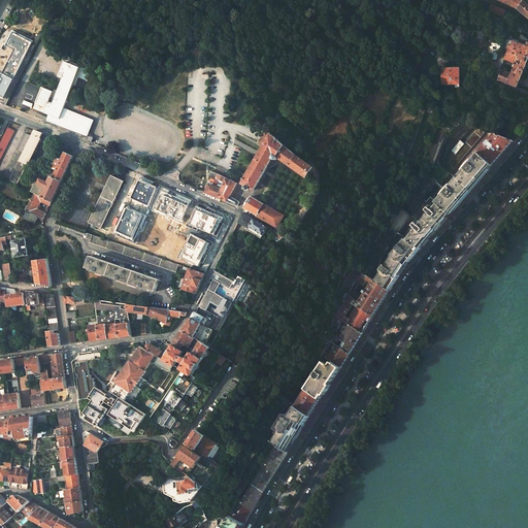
[(523,0),(521,0),(495,0),(517,9),(523,0)]
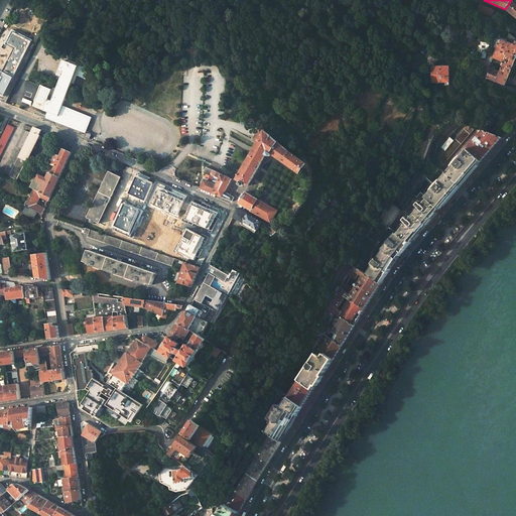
[(515,0),(511,0),(505,9),(515,18),(515,0)]
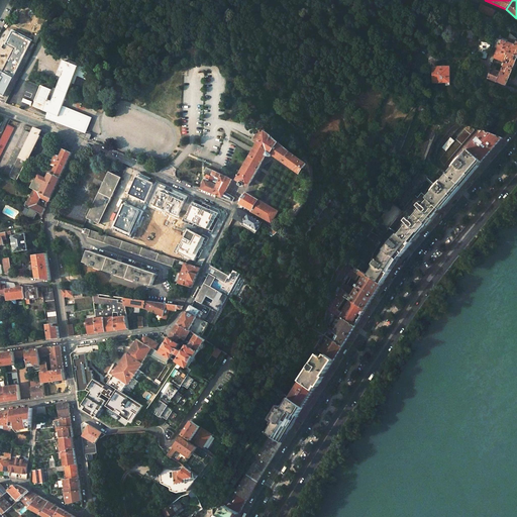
[(485,6),(474,2),(472,7),(475,8),(484,12),(483,13),(486,14),(497,19),(500,13),(497,11),(485,6)]
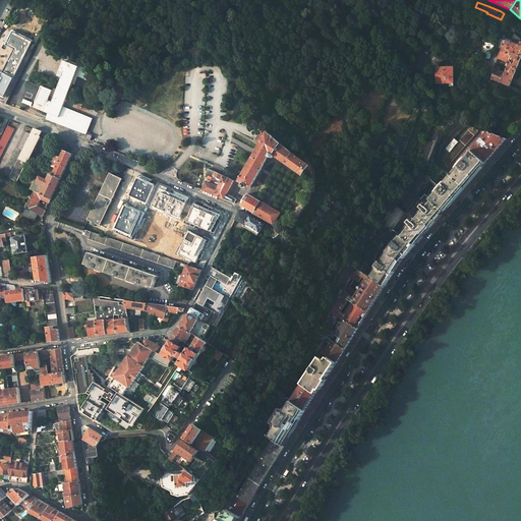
[(33,42),(13,32),(6,45),(14,49),(0,76),(0,97),(3,100),(33,42)]
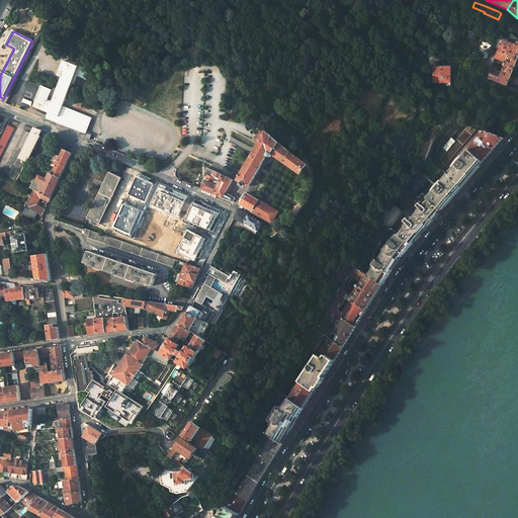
[(517,57),(517,41),(511,33),(509,40),(508,42),(502,40),(501,40),(495,59),(505,62),(504,64),(503,64),(502,66),(503,67),(501,73),(495,71),(491,70),(488,79),(507,87),(513,70),(515,71),(517,65),(516,64),(517,57)]
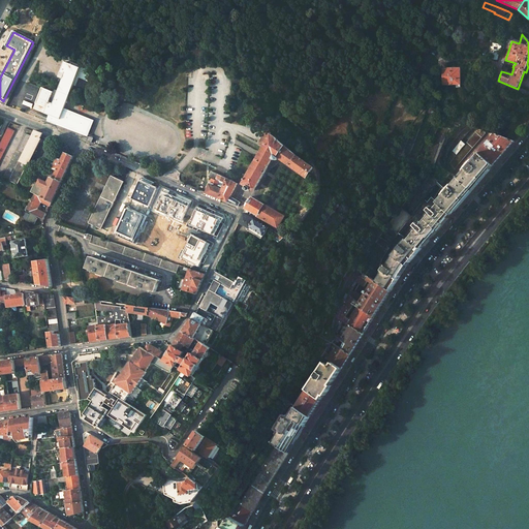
[(502,44),(496,42),(491,58),(497,60),(502,44)]
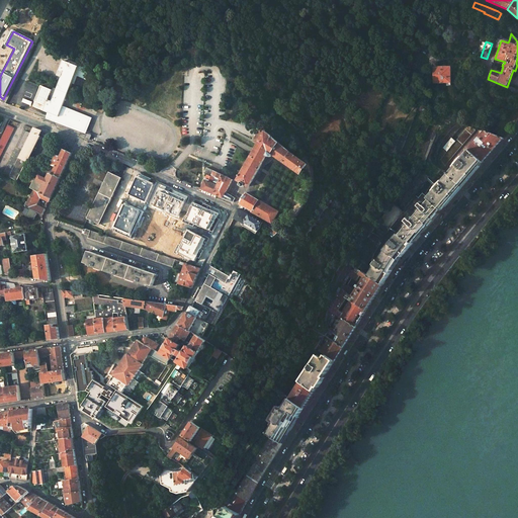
[(7,47),(0,59),(0,68),(2,69),(13,50),(7,47)]
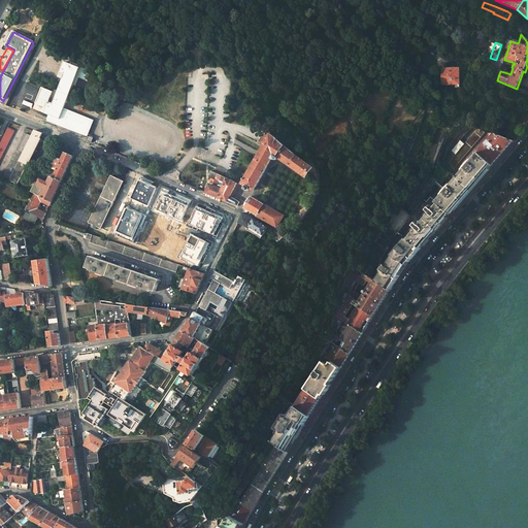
[(80,68),(65,62),(61,73),(65,75),(58,92),(54,90),(52,94),(50,100),(48,102),(38,98),(34,109),(60,120),(80,68)]
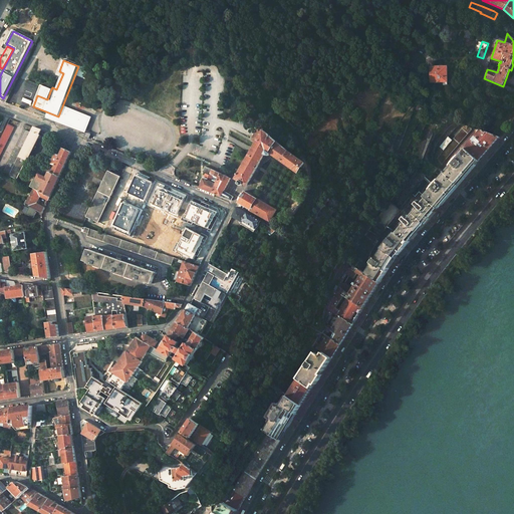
[(435,62),(431,62),(431,66),(431,67),(431,82),(448,82),(448,67),(435,67),(435,62)]
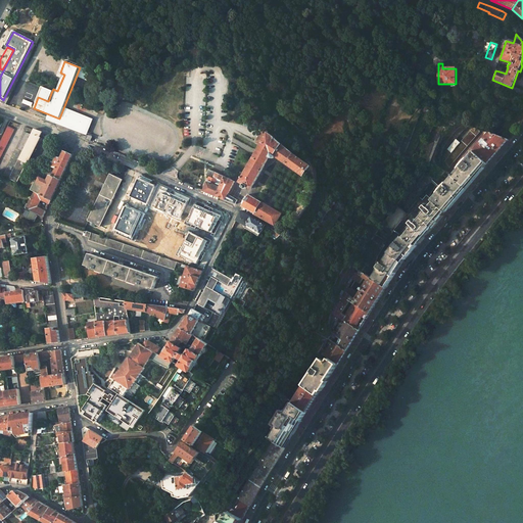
[(268,81),(260,70),(255,74),(263,85),(268,81)]
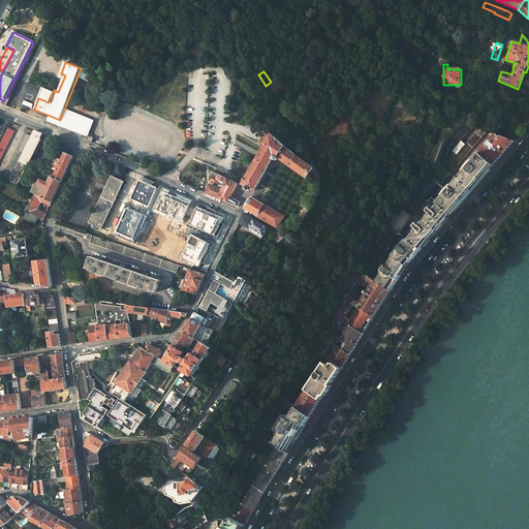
[(33,87),(26,105),(32,107),(37,96),(50,100),(52,94),(33,87)]
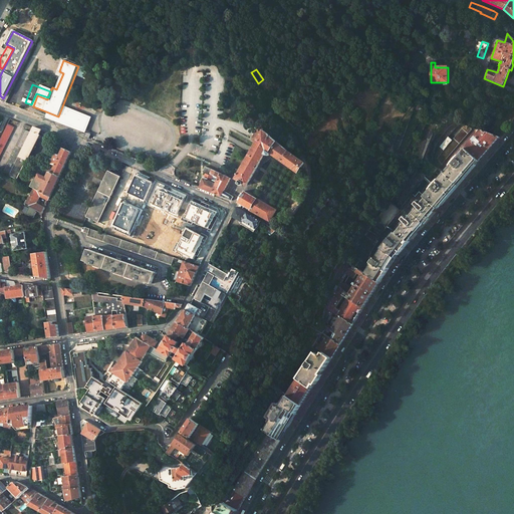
[(466,115),(465,114),(461,124),(464,125),(471,127),(475,129),(476,125),(470,123),(471,119),(466,116),(466,115)]
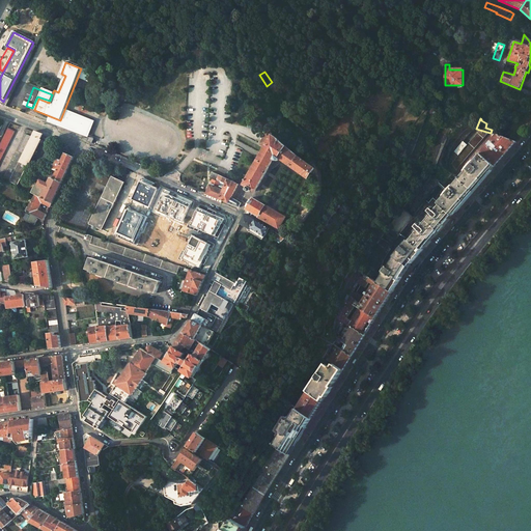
[(263,122),(248,119),(247,128),(261,130),(263,122)]
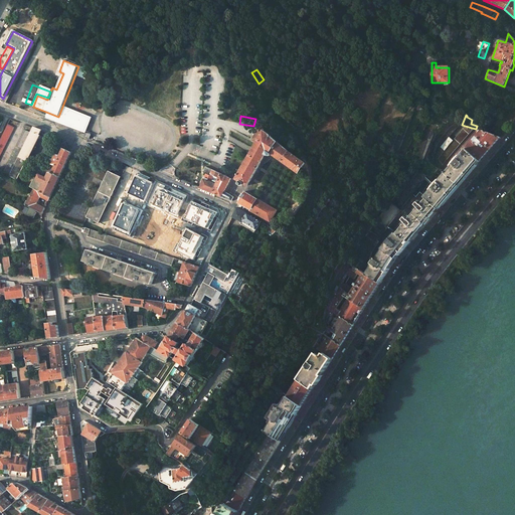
[(0,155),(14,128),(8,125),(0,140),(0,155)]
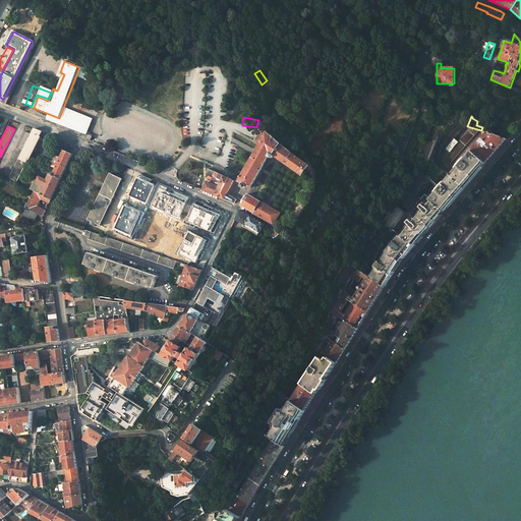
[(447,168),(464,147),(464,146),(477,129),(470,127),(458,142),(454,139),(445,149),(449,153),(442,161),(447,168)]
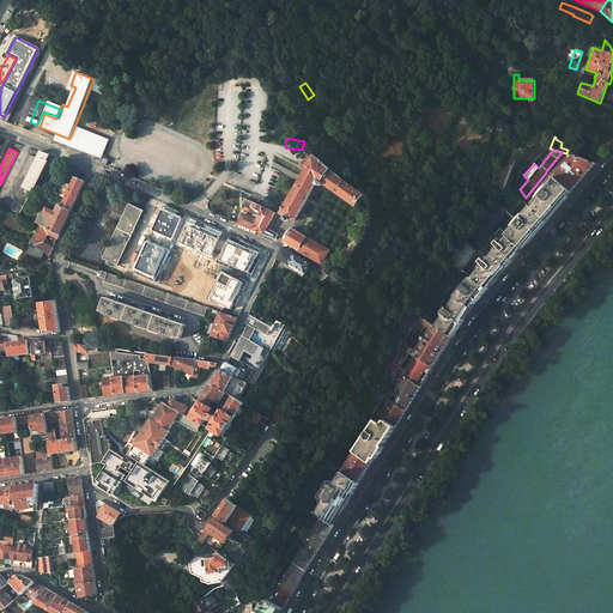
[(49,156),(40,152),(37,158),(22,187),(31,192),(32,193),(48,162),(47,162),(49,156)]
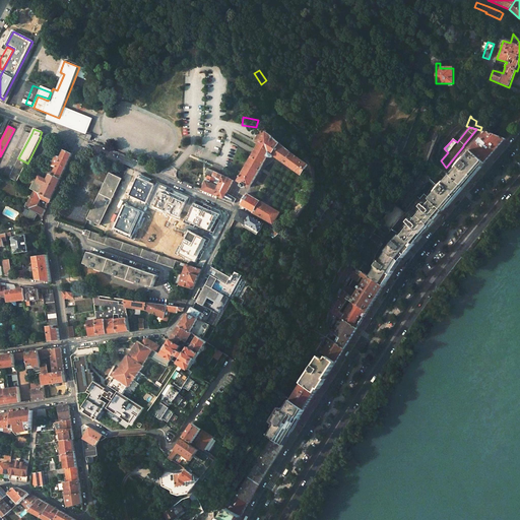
[(296,157),(267,133),(262,130),(255,141),(260,144),(241,176),(240,176),(240,177),(241,177),(238,181),(242,183),(241,185),(241,187),(243,188),(244,187),(245,185),(249,187),(263,165),(265,160),(268,163),(270,158),(272,158),(273,156),(275,157),(301,176),(308,166),(296,157)]
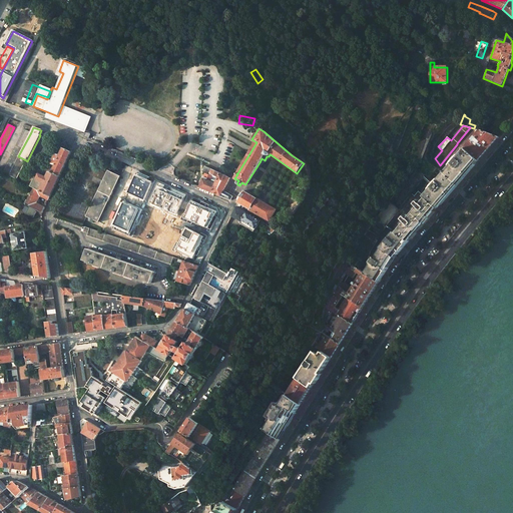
[(31,132),(24,130),(2,172),(9,175),(18,156),(31,132)]
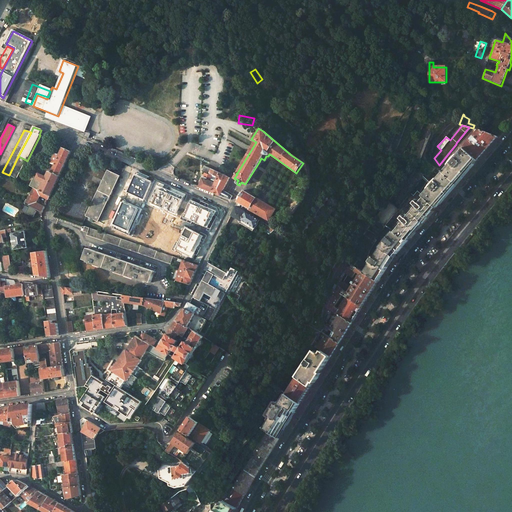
[(496,138),(477,130),(462,149),(463,149),(476,161),(496,138)]
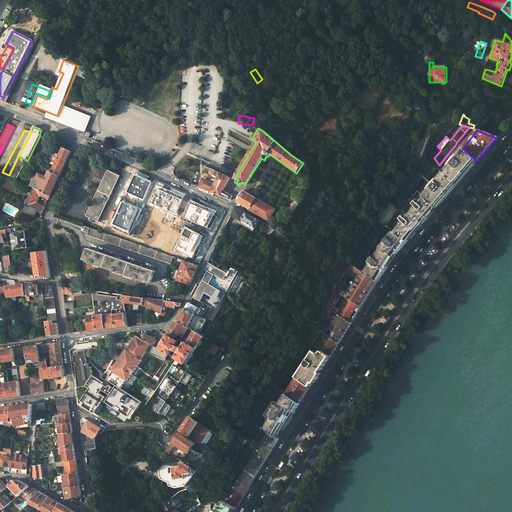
[(427,142),(420,139),(419,143),(415,141),(409,154),(420,159),(426,146),(427,142)]
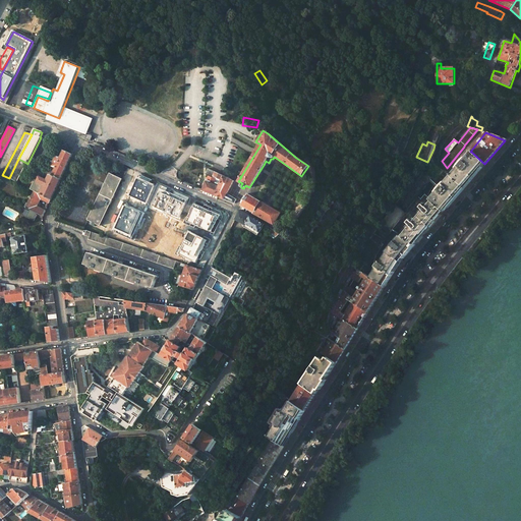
[(70,145),(68,142),(65,152),(62,159),(58,157),(51,170),(55,172),(53,176),(46,172),(43,179),(41,177),(39,182),(35,180),(31,189),(34,191),(51,200),(73,155),(73,151),(70,145)]
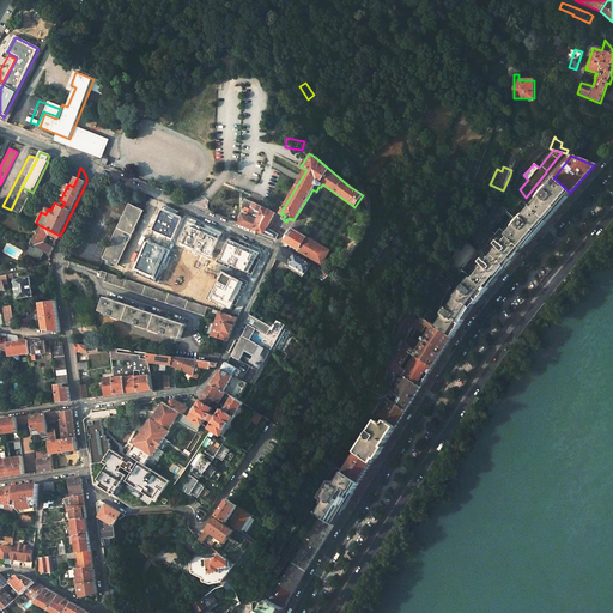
[(570,193),(554,178),(507,237),(508,238),(522,250),(570,193)]
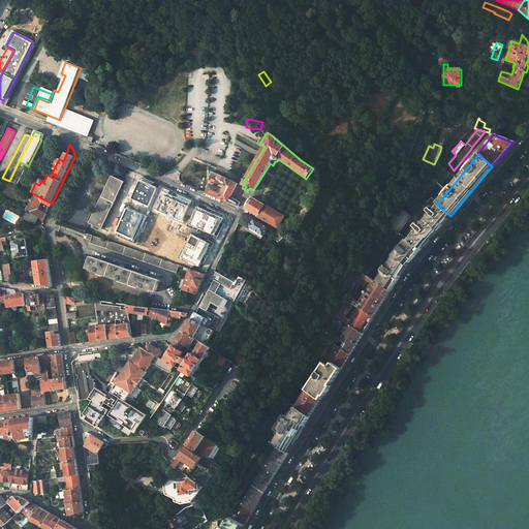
[(273,165),(270,163),(268,167),(270,168),(272,168),(274,167),(275,166),(277,165),(278,163),(279,162),(280,160),(278,159),(277,161),(275,161),(273,165)]
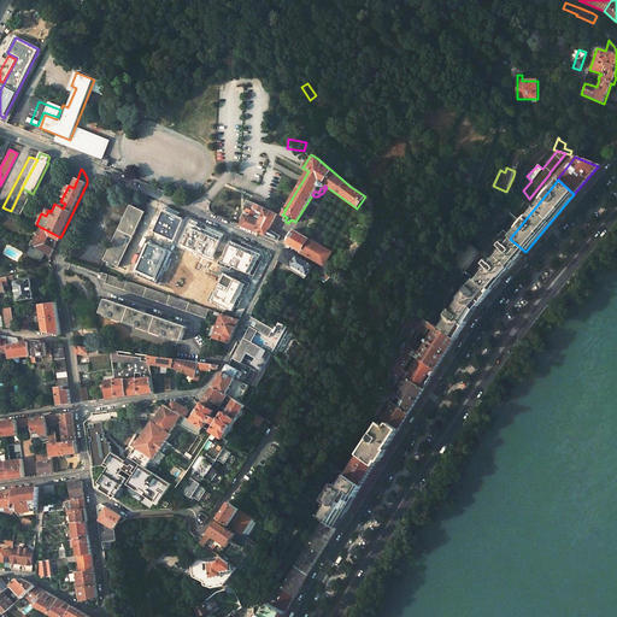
[(31,193),(22,188),(11,211),(19,216),(31,193)]
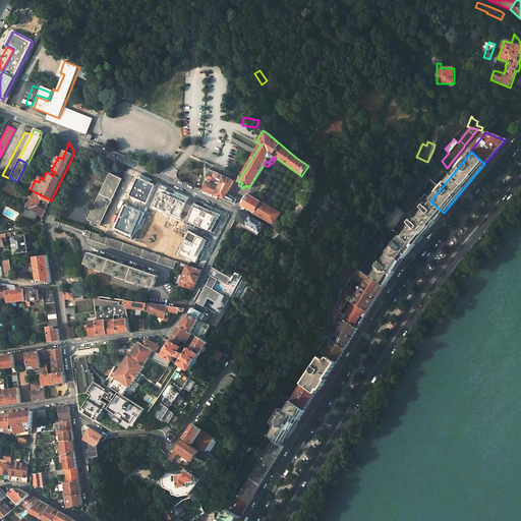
[(232,181),(208,170),(206,174),(212,177),(211,179),(208,177),(201,190),(205,192),(230,203),(234,204),(236,200),(227,194),(232,181)]
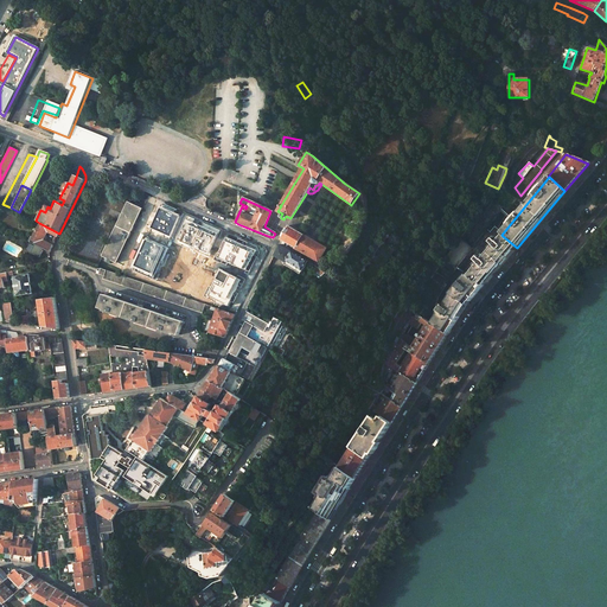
[(142,210),(128,203),(102,257),(116,264),(142,210)]
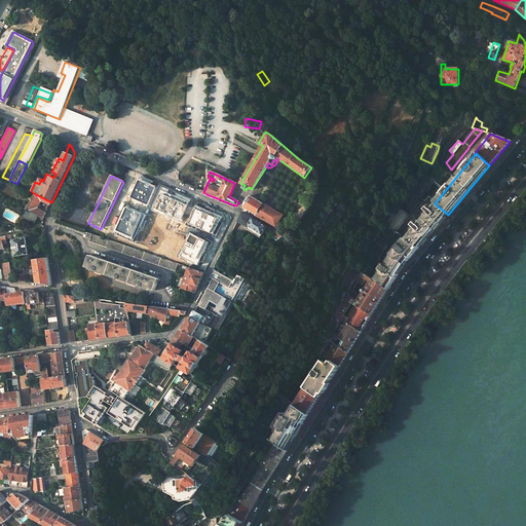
[(155,186),(138,180),(130,197),(147,204),(155,186)]
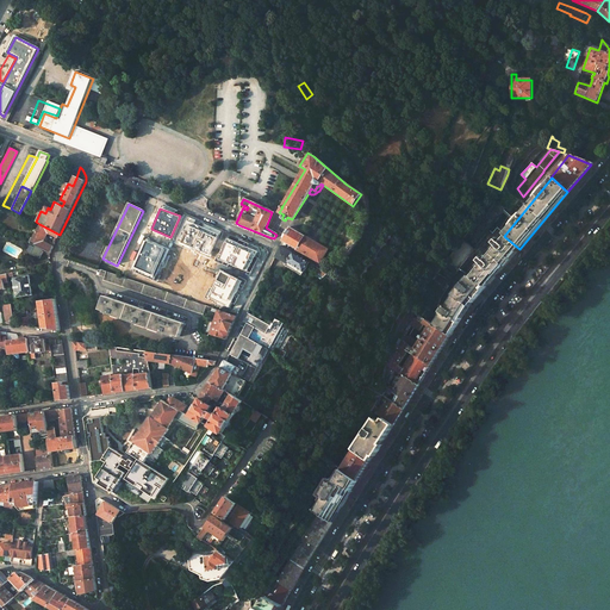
[(222,232),(187,218),(176,243),(211,257),(222,232)]
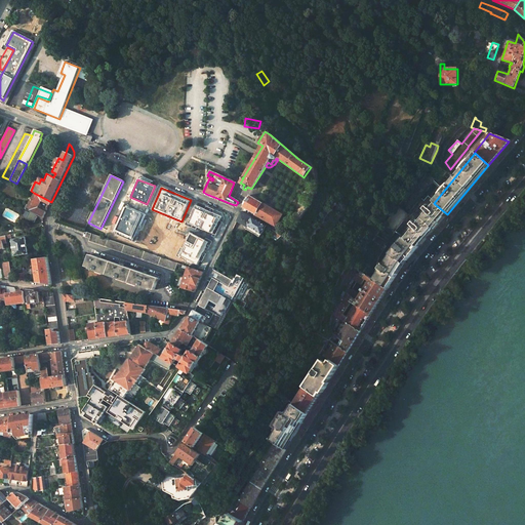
[(51,202),(34,193),(29,204),(38,208),(40,204),(42,200),(50,204),(51,202)]
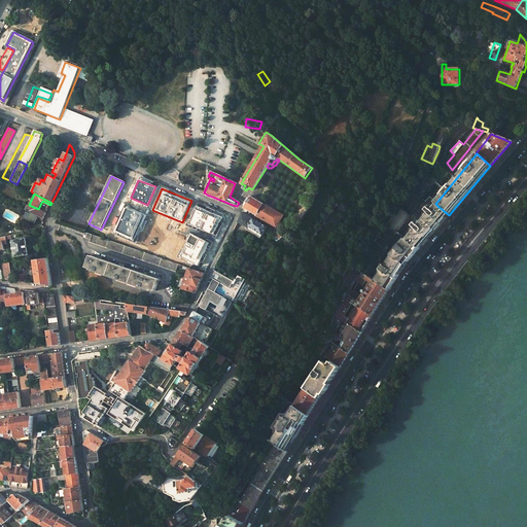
[(275,208),(253,196),(250,197),(262,204),(261,204),(274,211),(275,208)]
